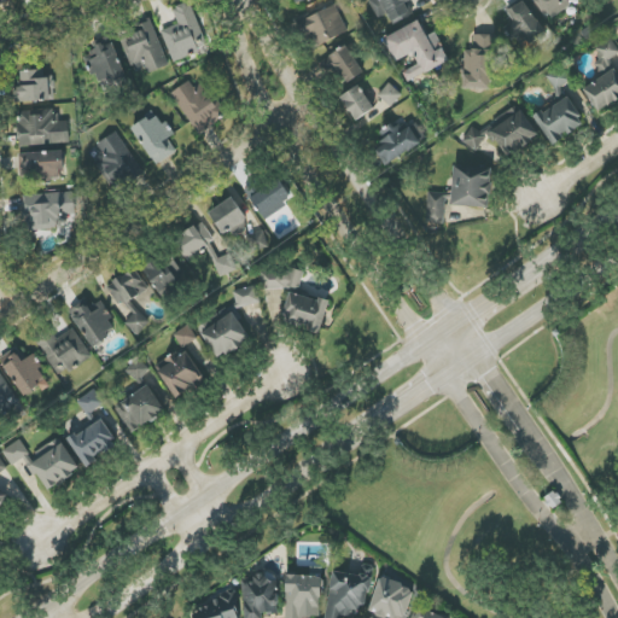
[(368,0),(378,19),(388,15),(392,25),(414,15),(408,1),(410,0),(409,0),(368,0)]
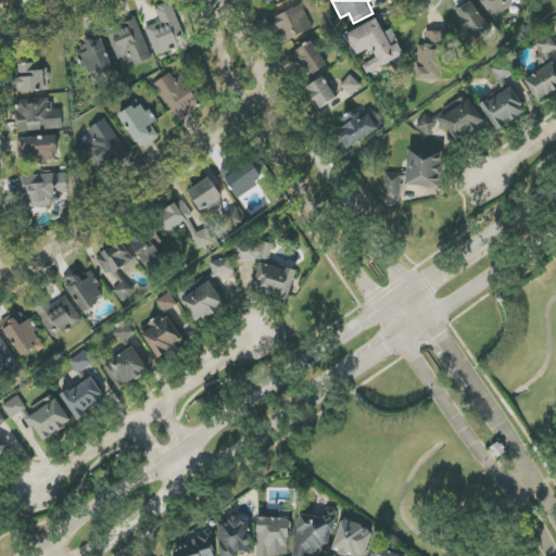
[(469,43),(491,30),(472,0),(456,10),(463,22),(458,24),(469,43)]
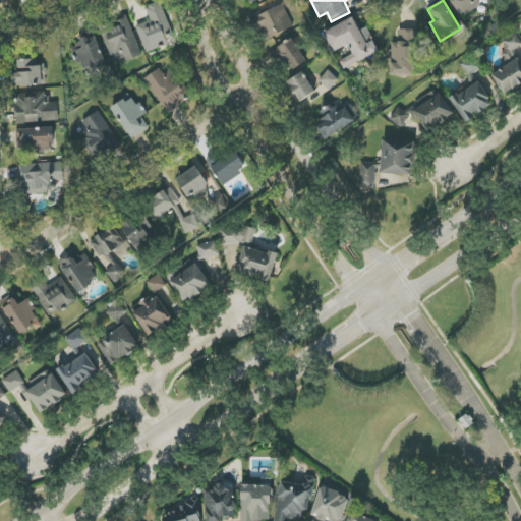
[(451,0),(462,16),(486,0),(451,0)]
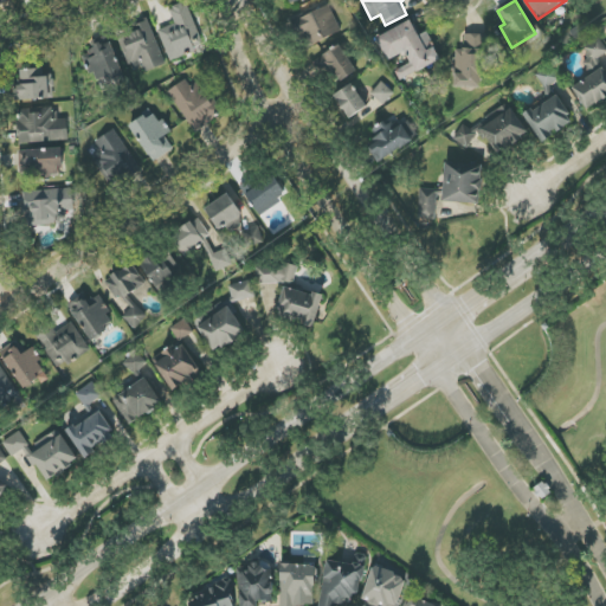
[(159,30),(169,59),(204,46),(187,1),(168,8),(174,24),(159,30)]
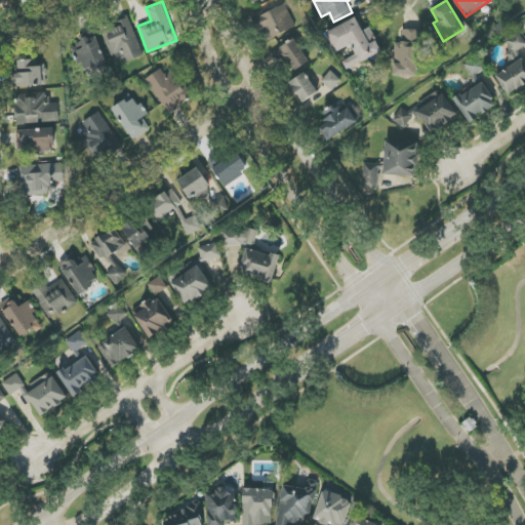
[(253,18),(265,42),(295,27),(285,4),(253,18)]
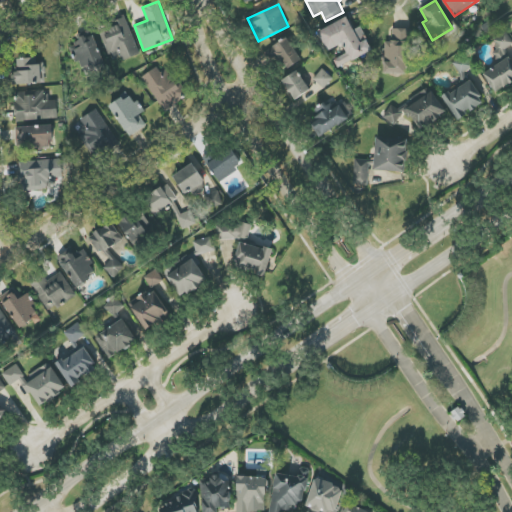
[(115,22),(117,27),(100,33),(110,58),(120,54),(123,61),(140,55),(126,17),(115,22)]
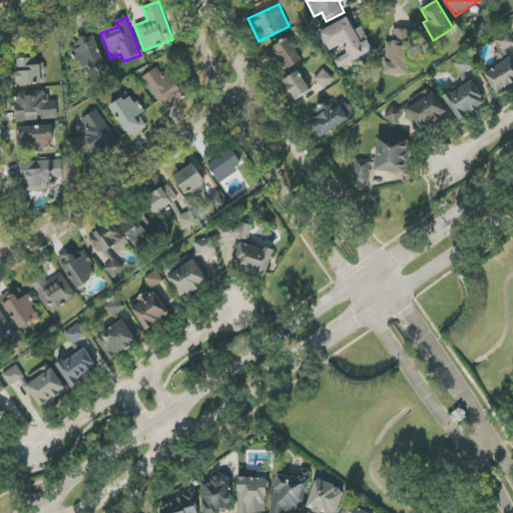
[(373,51),(362,27),(355,30),(349,18),(319,32),(328,51),(345,44),(353,61),(373,51)]
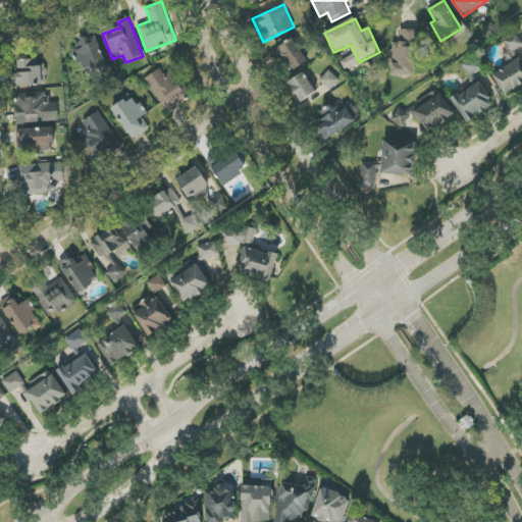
[(72,47),(83,73),(106,64),(94,31),(79,36),(82,44),(72,47)]
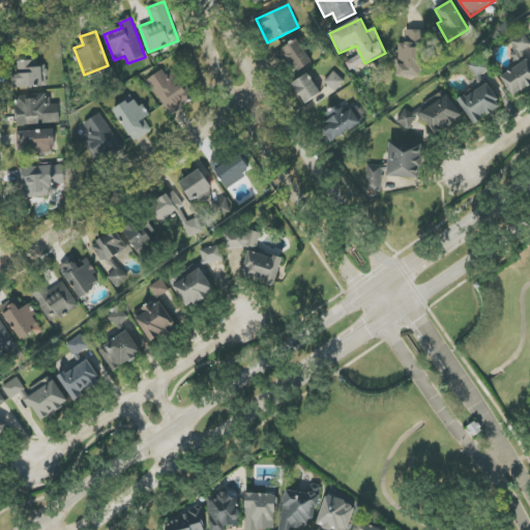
[(510,41),(516,52),(510,54),(516,65),(527,59),(523,51),(529,47),(529,42),(526,34),(510,41)]
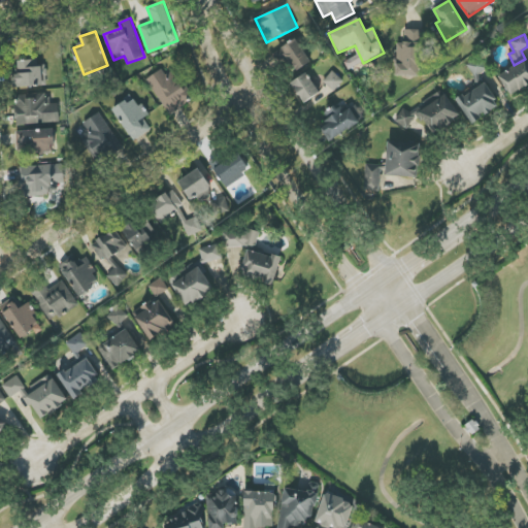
[(311,63),(298,38),(279,48),(293,73),(311,63)]
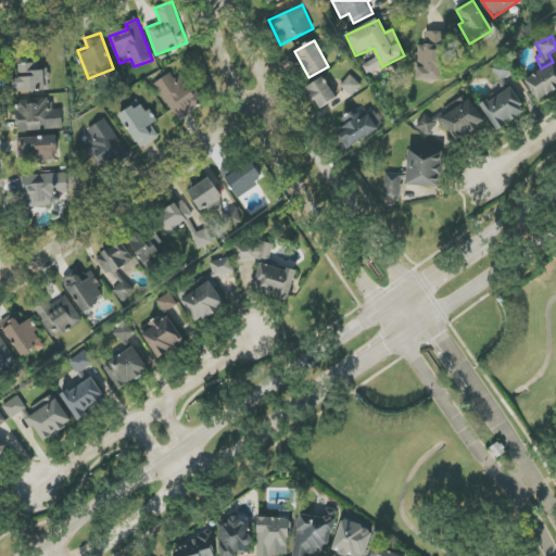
[(417,80),(442,80),(443,43),(417,43),(417,80)]
